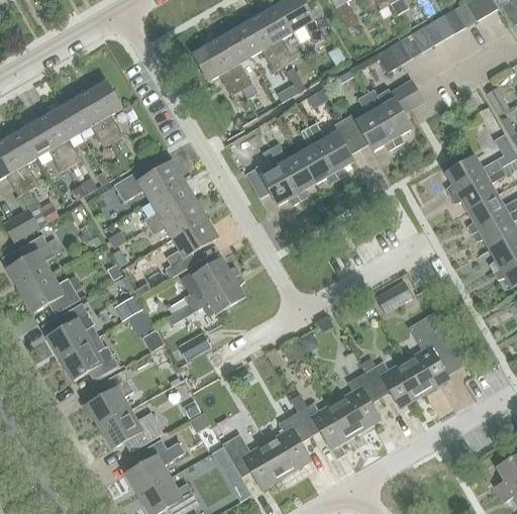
[(285,0),(276,5),(292,32),(299,44),(310,37),(315,46),(325,40),(313,20),(313,19),(302,0),(285,0)]
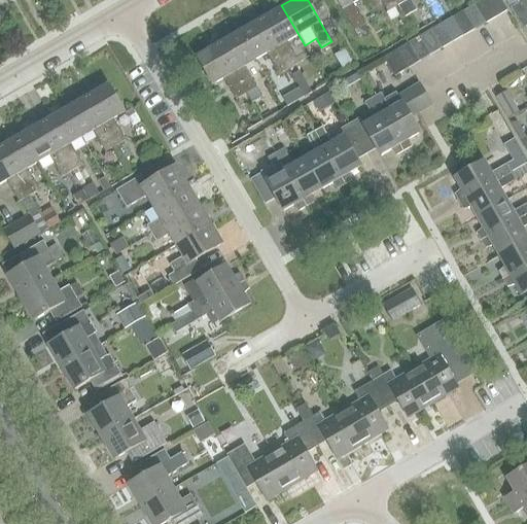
[(337,0),(341,7),(353,29),(363,23),(352,1),(354,0),(337,0)]
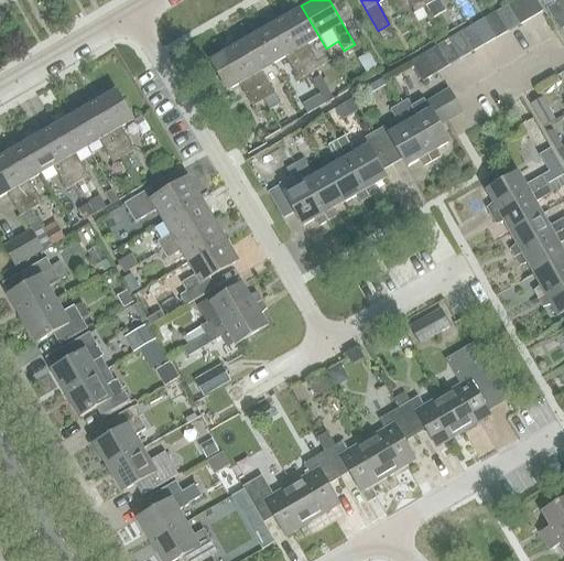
[(408,0),(413,10),(424,3),(422,0),(408,0)]
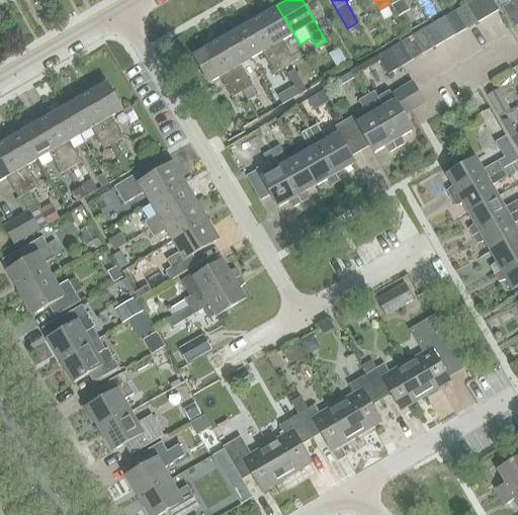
[(409,8),(404,0),(397,0),(391,4),(397,16),(409,8)]
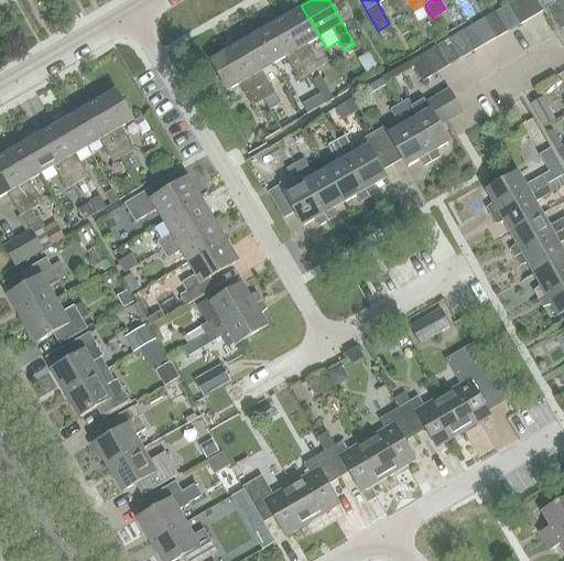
[(511,0),(507,2),(518,22),(519,22),(530,15),(520,0),(511,0)]
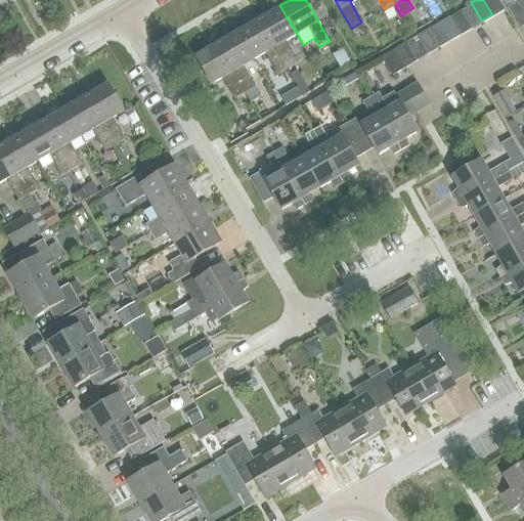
[(483,0),(492,14),(503,8),(504,8),(498,0),(483,0)]
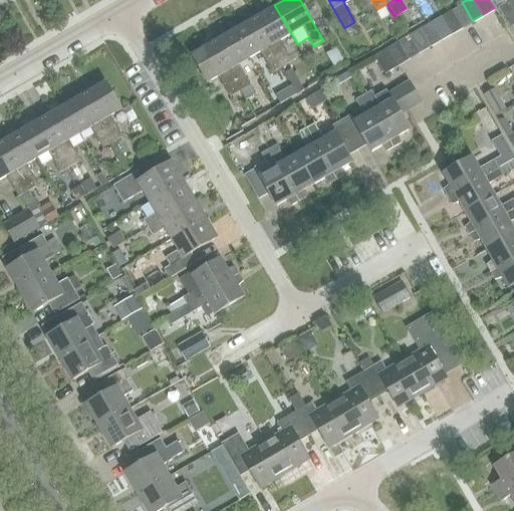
[(505,0),(499,4),(497,5),(508,24),(513,20),(513,0),(505,0)]
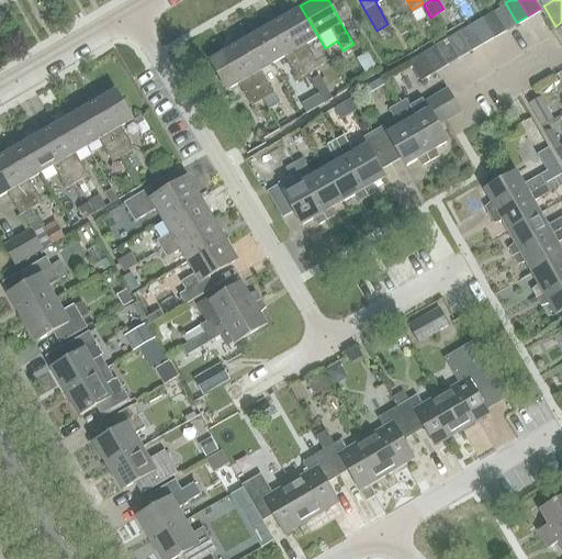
[(496,8),(493,9),(505,29),(516,22),(505,2),(496,8)]
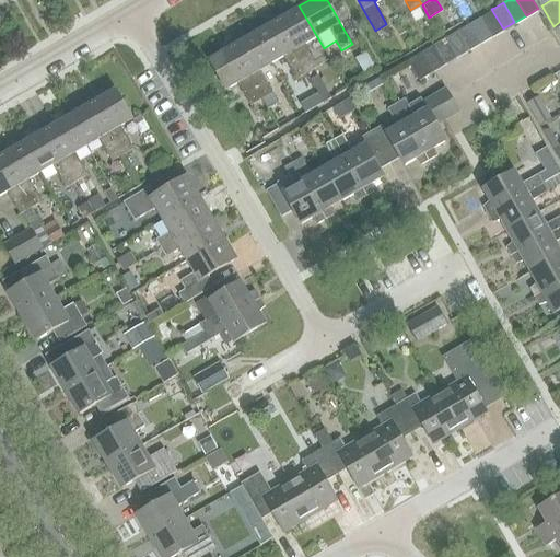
[(304,42),(316,35),(299,6),(276,19),(306,70),(317,65),(304,42)]
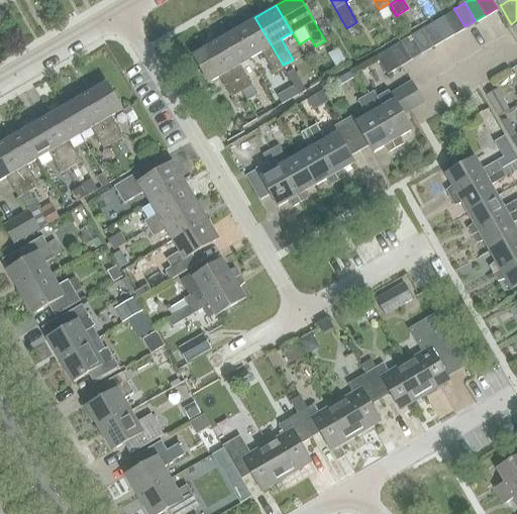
[(387,5),(378,10),(383,17),(391,12),(387,5)]
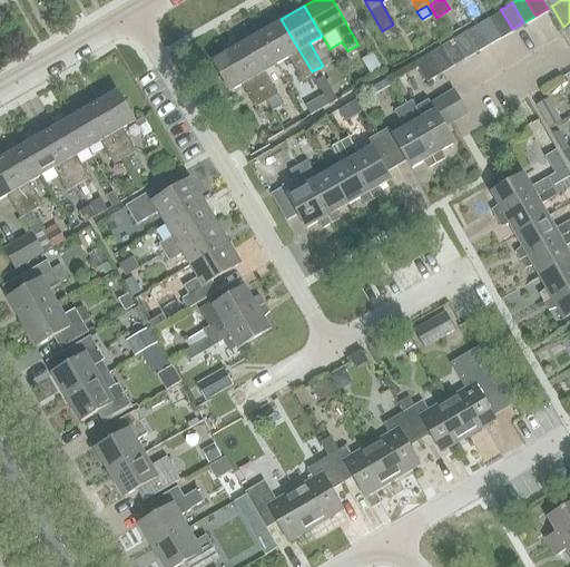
[(500,9),(489,17),(500,36),(512,29),(500,9)]
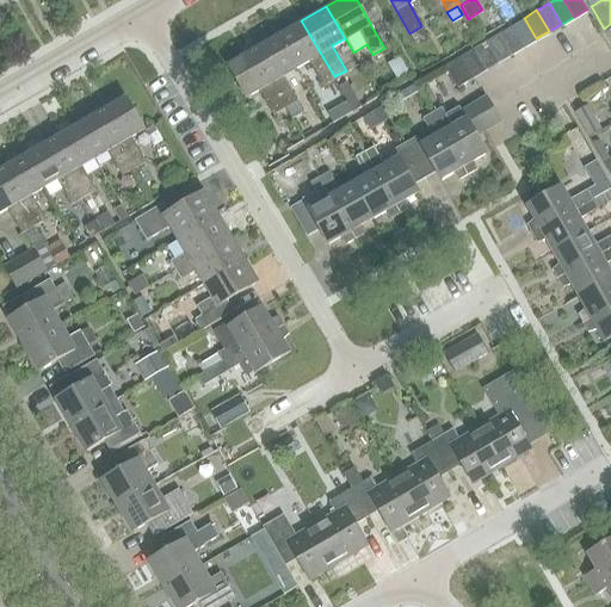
[(524,18),(511,25),(523,47),(536,38),(524,18)]
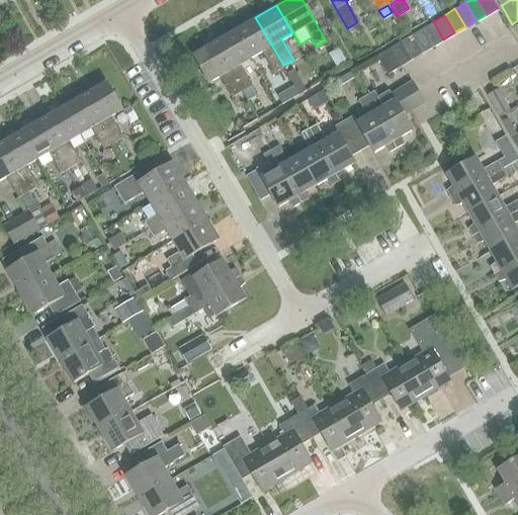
[(273,71),(283,65),(255,17),(235,29),(250,57),(261,51),(273,71)]
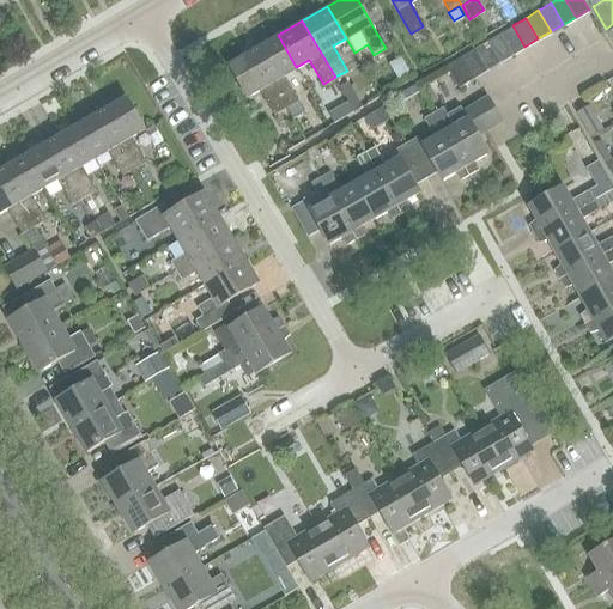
[(513,25),(499,32),(513,54),(525,47),(513,25)]
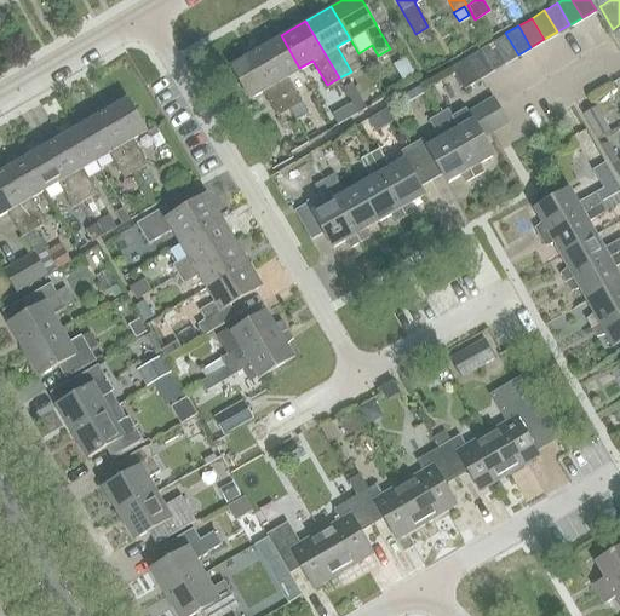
[(505,33),(493,40),(505,62),(518,55),(505,33)]
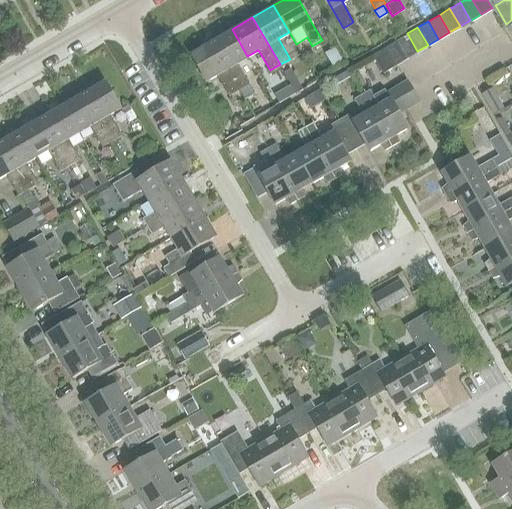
[(238,89),(237,89),(243,99),(254,93),(236,62),(247,56),(232,29),(211,41),(238,89)]
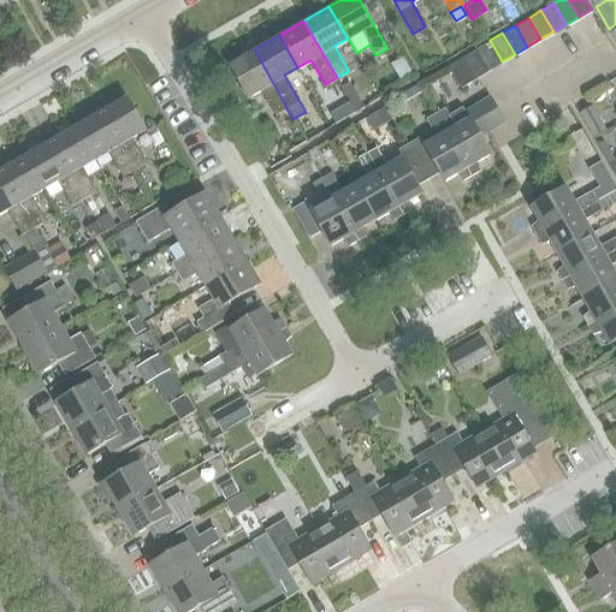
[(490,40),(477,48),(489,69),(502,61),(490,40)]
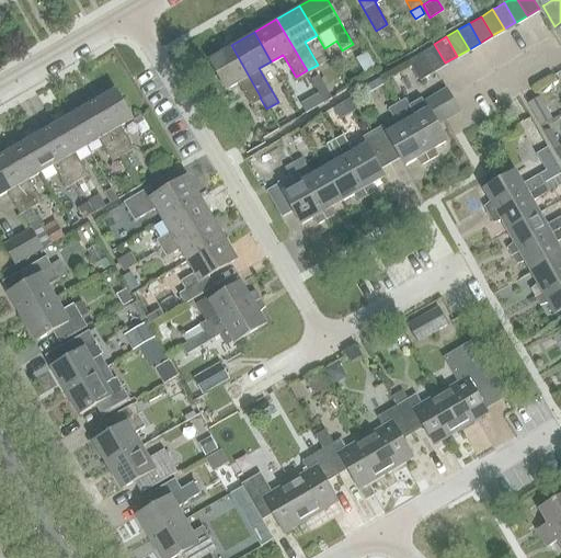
[(434,44),(422,50),(434,70),(445,63),(434,44)]
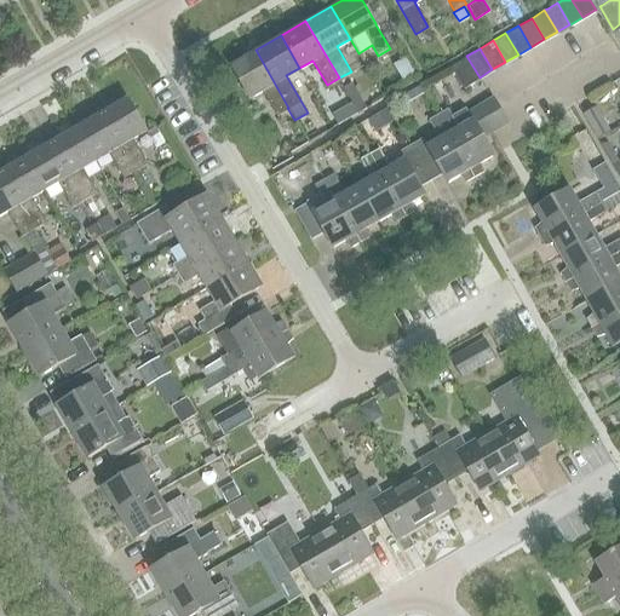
[(276,114),(287,108),(288,108),(256,50),(229,65),(248,98),(262,90),(276,114)]
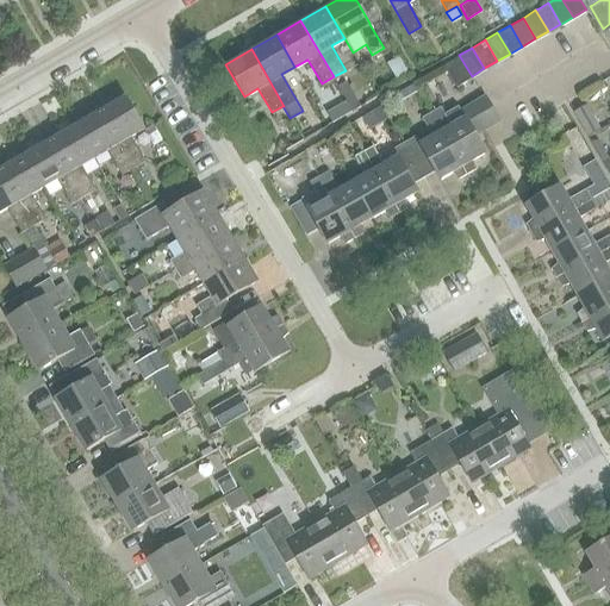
[(459,55),(444,63),(458,85),(472,76),(459,55)]
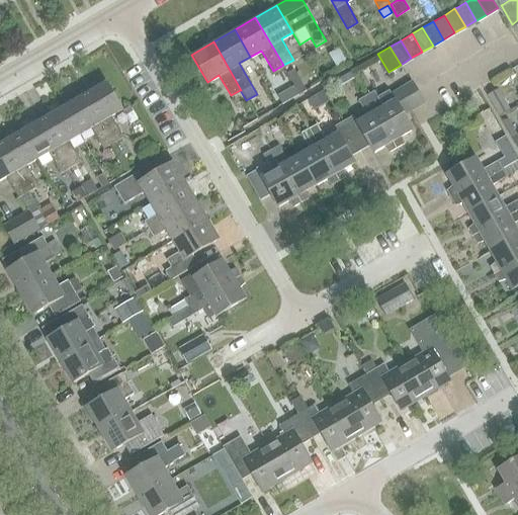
[(310,87),(304,76),(292,83),(292,84),(298,93),(310,87)]
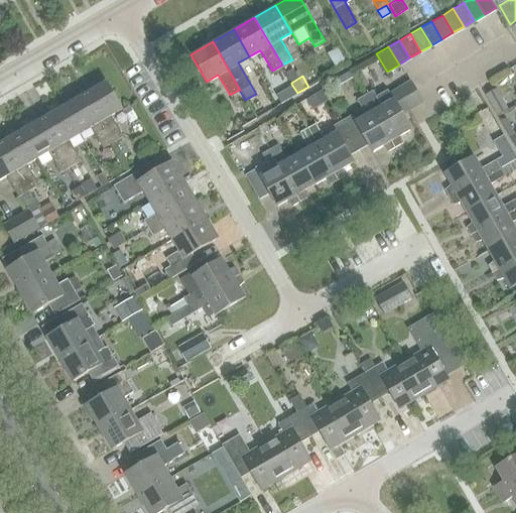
[(84,93),(112,141),(122,135),(110,114),(121,108),(106,81),(84,93)]
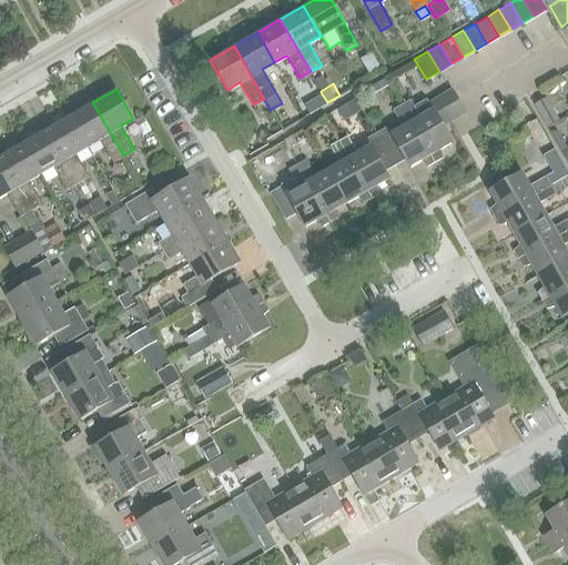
[(450,142),(442,125),(464,112),(450,89),(428,101),(426,98),(413,104),(409,99),(401,103),(434,161),(442,157),(439,149),(450,142)]
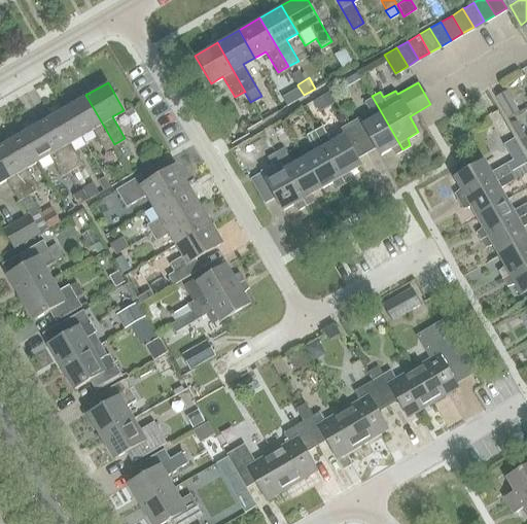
[(297,85),(281,95),(287,104),(304,95),(297,85)]
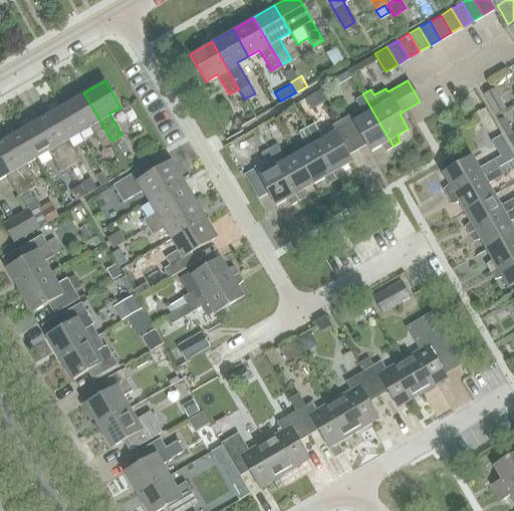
[(506,107),(494,85),(482,92),(494,114),(506,107)]
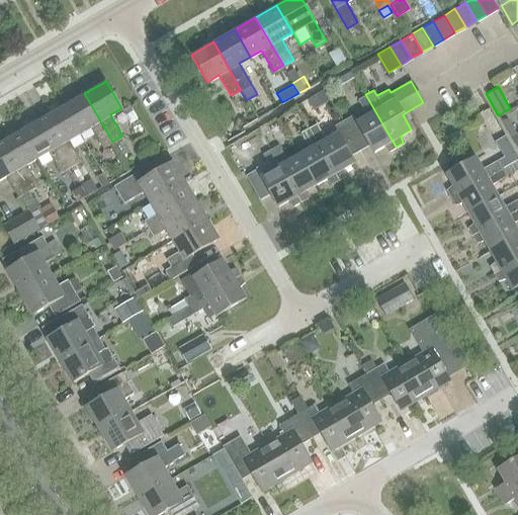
[(102,147),(112,142),(84,93),(64,105),(79,133),(90,126),(102,147)]
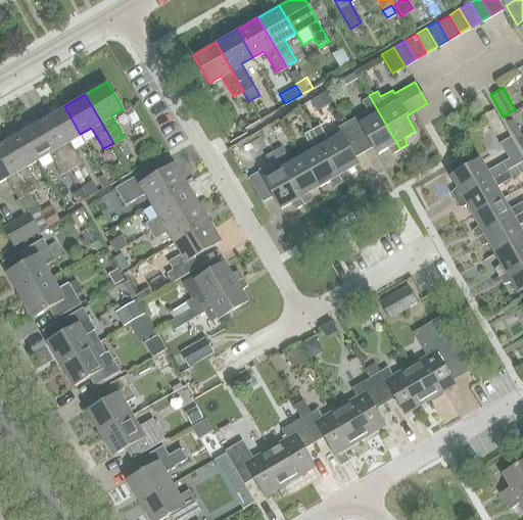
[(359,122),(372,145),(376,153),(387,147),(391,152),(399,148),(369,95),(361,99),(370,115),(359,122)]
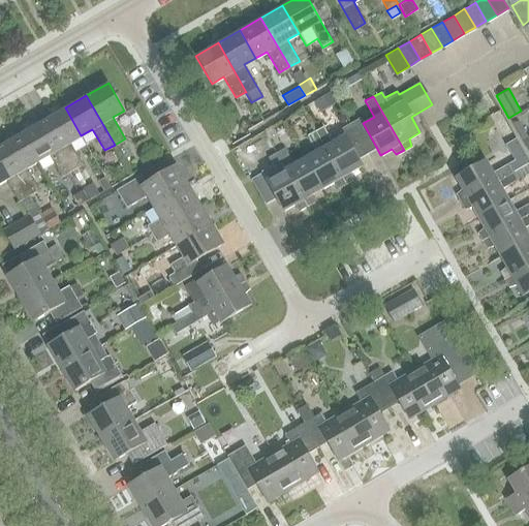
[(131,106),(124,111),(127,116),(134,112),(131,106)]
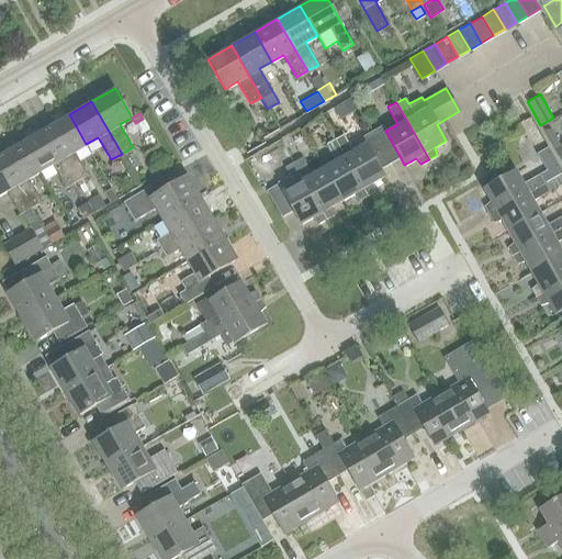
[(74,152),(86,144),(69,114),(46,129),(76,180),(87,174),(74,152)]
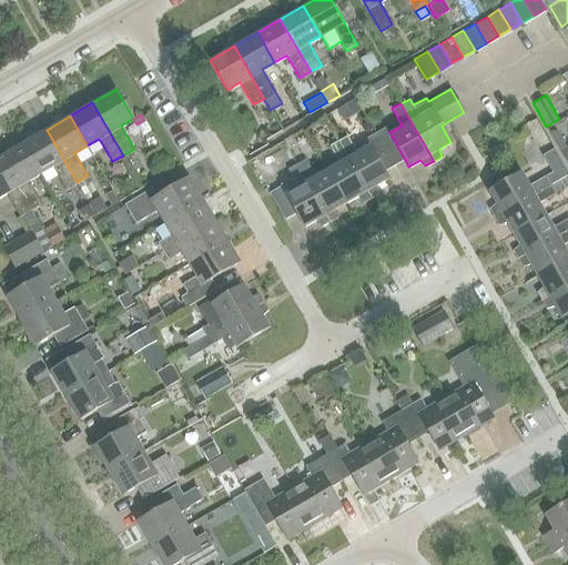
[(394,164),(404,158),(389,132),(386,125),(375,132),(394,164)]
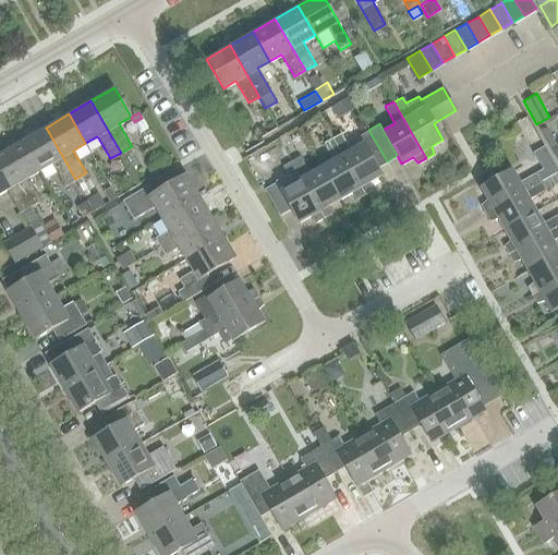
[(64,185),(75,179),(46,128),(23,141),(39,169),(51,163),(64,185)]
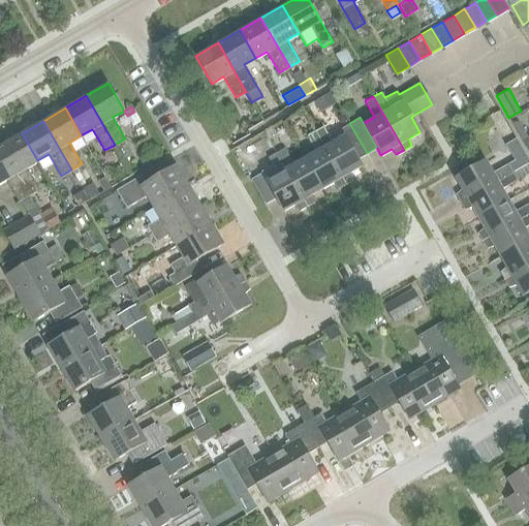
[(367,153),(349,123),(340,128),(343,134),(356,158),(367,153)]
